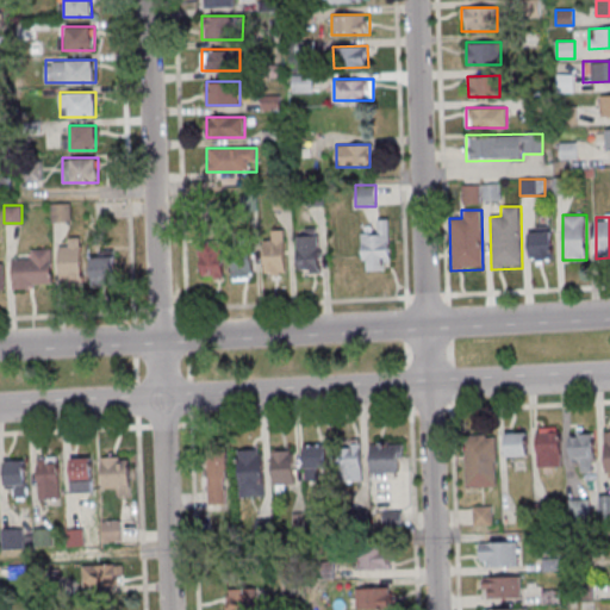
[(390,271),(390,218),(378,218),(378,231),(362,231),(362,271),(390,271)]
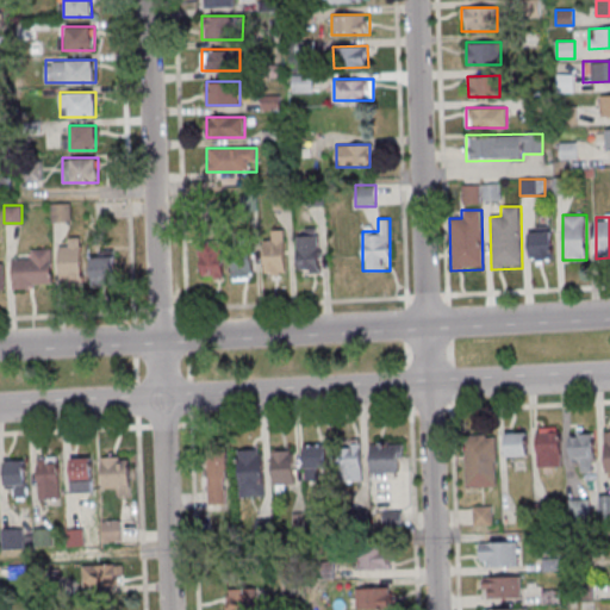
[(318,228),(298,228),(298,274),(318,274),(318,228)]
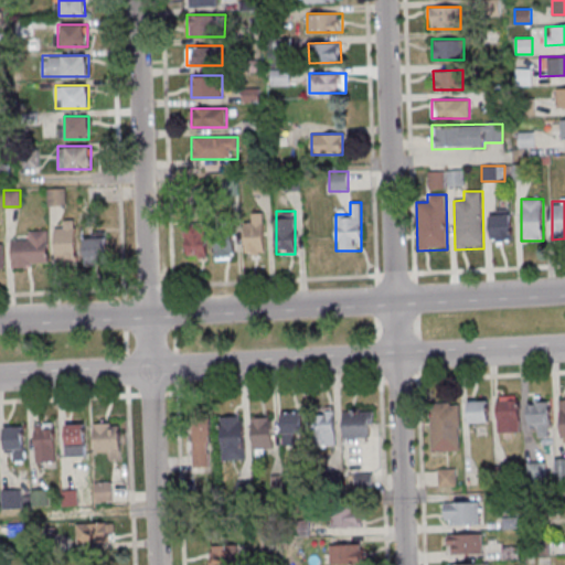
[(245,224),(245,255),(265,255),(265,212),(254,212),(254,224),(245,224)]
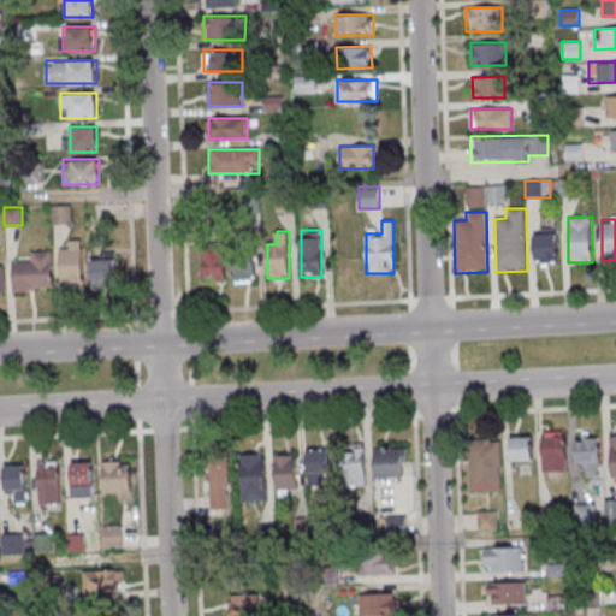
[(534,264),(560,264),(560,231),(534,231),(534,264)]
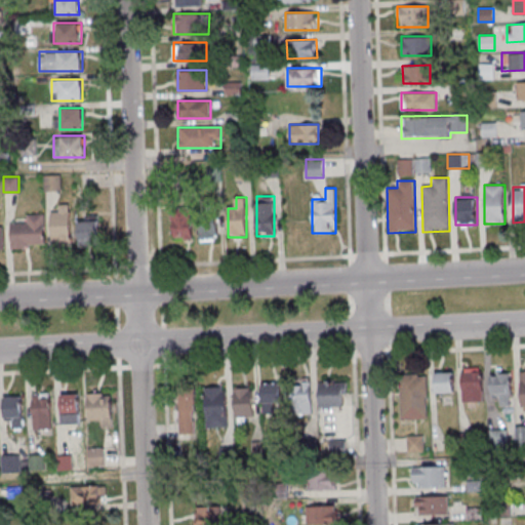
[(51,205),(51,243),(71,243),(71,205),(51,205)]
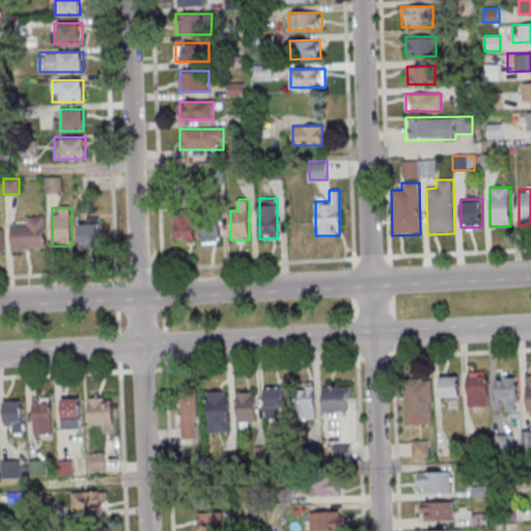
[(194,242),(194,210),(174,210),(174,242),(194,242)]
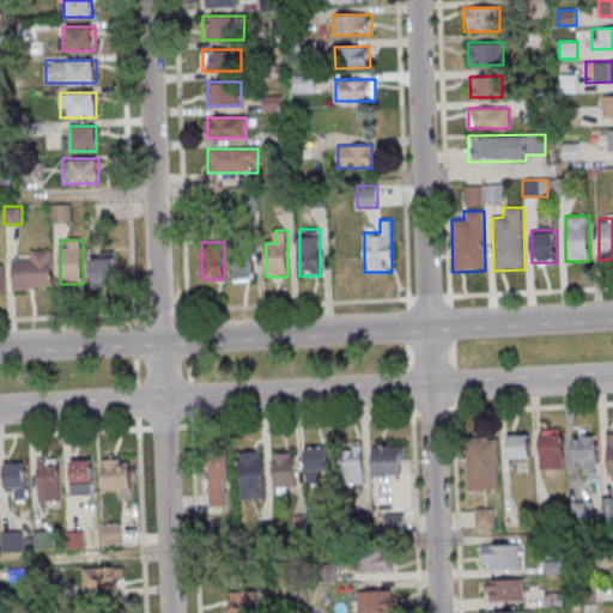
[(254,280),(254,248),(234,248),(234,280),(254,280)]
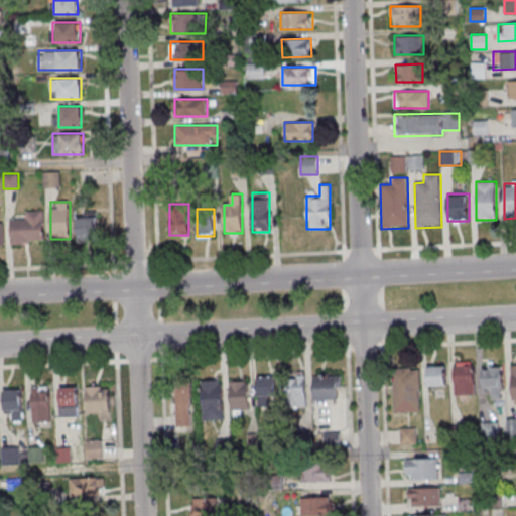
[(21,219),(11,219),(11,243),(44,243),(44,211),(21,211),(21,219)]
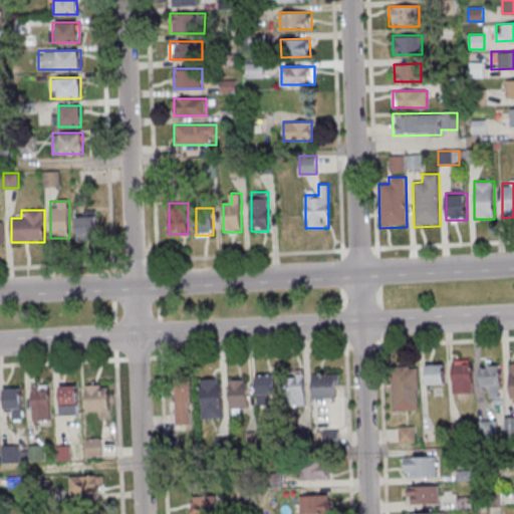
[(97,241),(97,210),(77,210),(77,241),(97,241)]
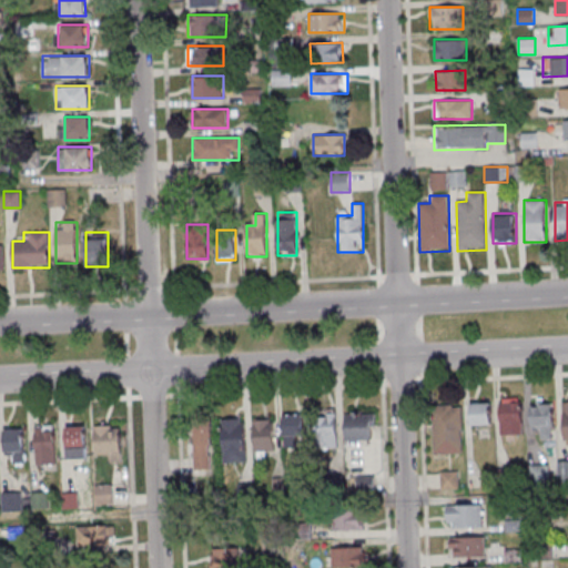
[(555,439),(555,402),(530,402),(530,428),(541,428),(541,439),(555,439)]
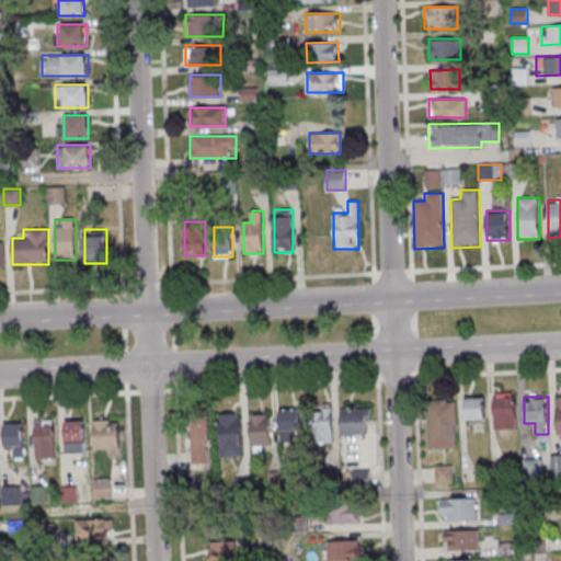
[(493,400),(494,431),(514,430),(513,399),(493,400)]
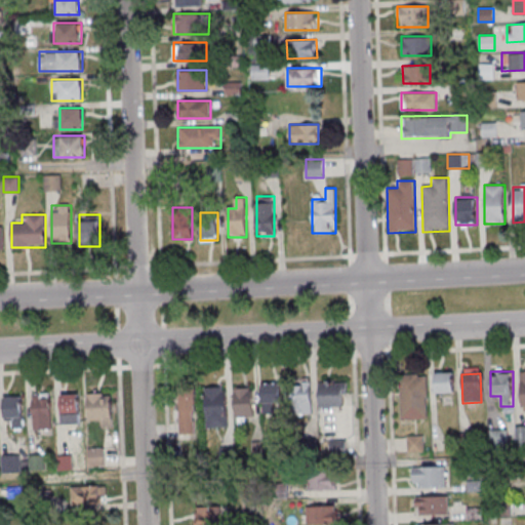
[(434,375),(435,395),(452,394),(451,374),(434,375)]
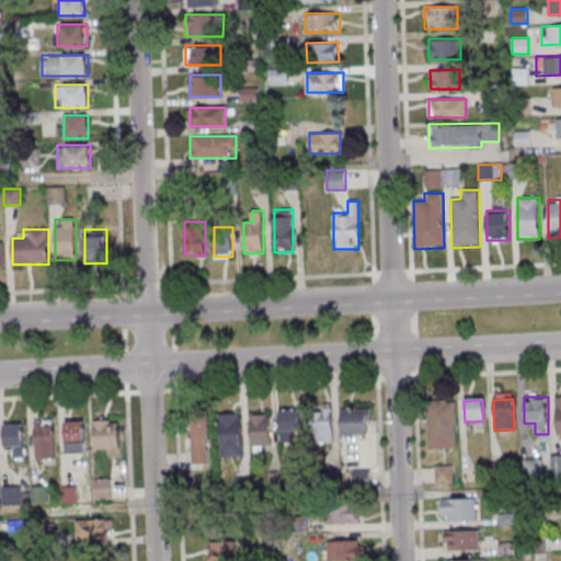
[(424,402),(427,450),(454,449),(453,425),(456,425),(455,403),(445,404),(445,401),(424,402)]
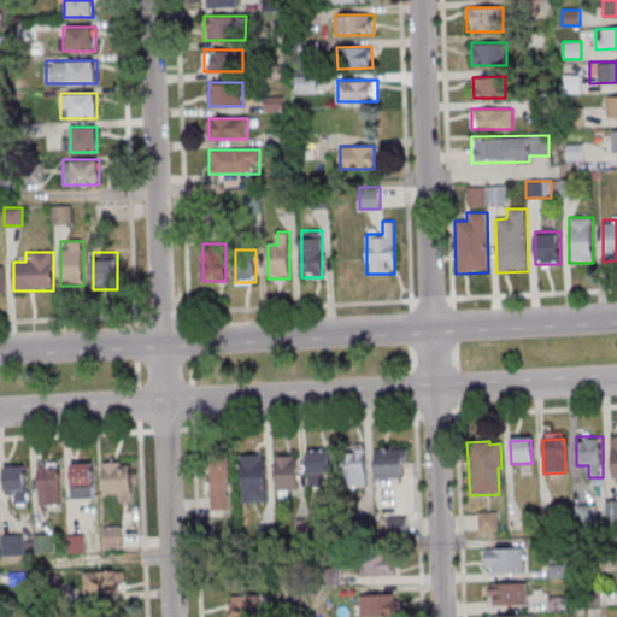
[(345,448),(345,480),(365,480),(365,448),(345,448)]
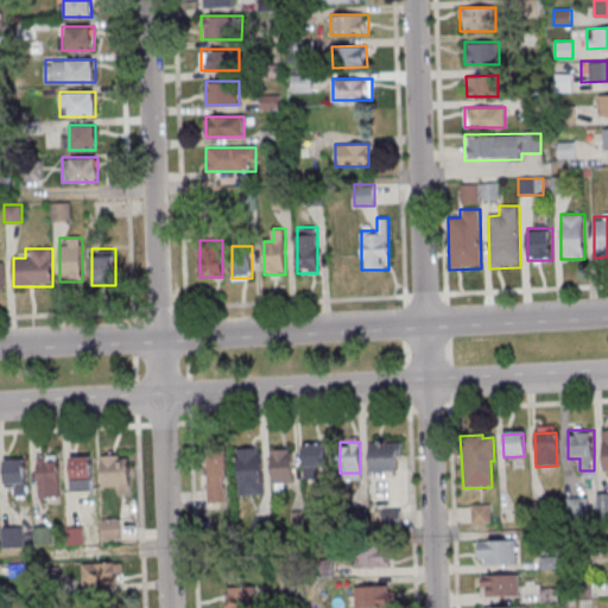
[(401,442),(368,442),(368,470),(401,470),(401,442)]
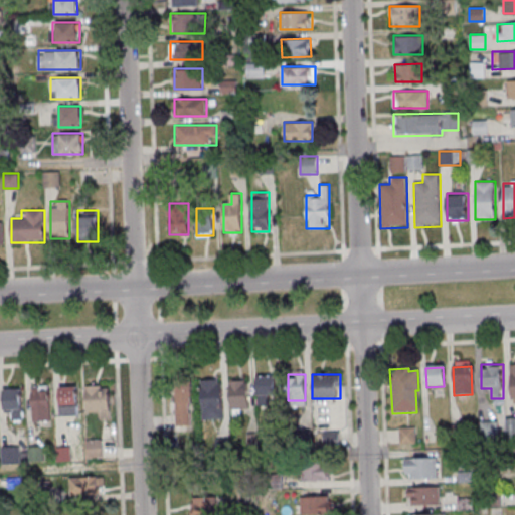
[(276,376),(256,376),(256,399),(276,399),(276,376)]
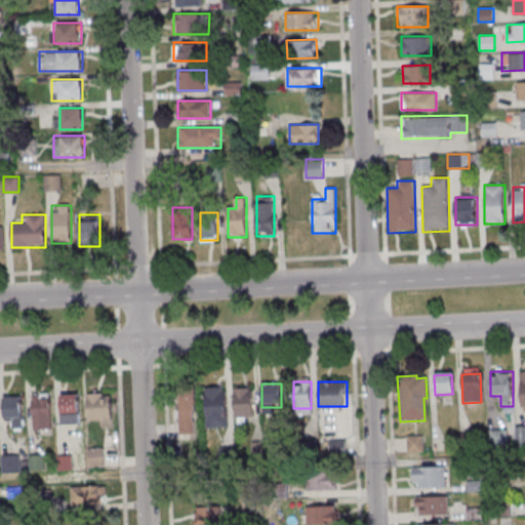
[(228,427),(227,387),(205,387),(205,427),(228,427)]
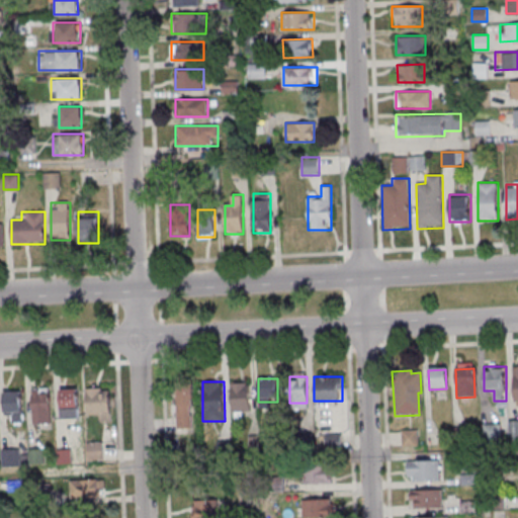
[(232,381),(232,414),(250,414),(250,381),(232,381)]
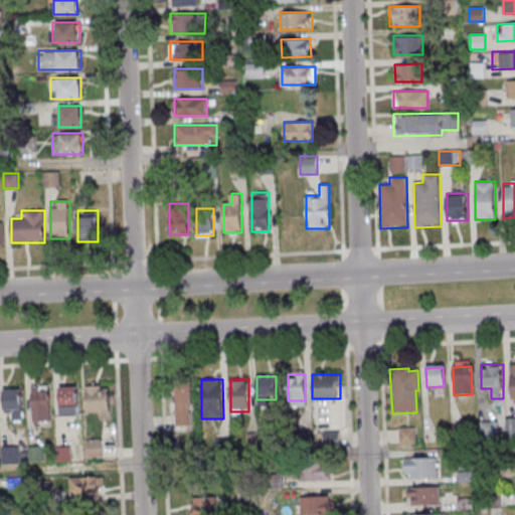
[(50,420),(50,384),(31,384),(31,420),(50,420)]
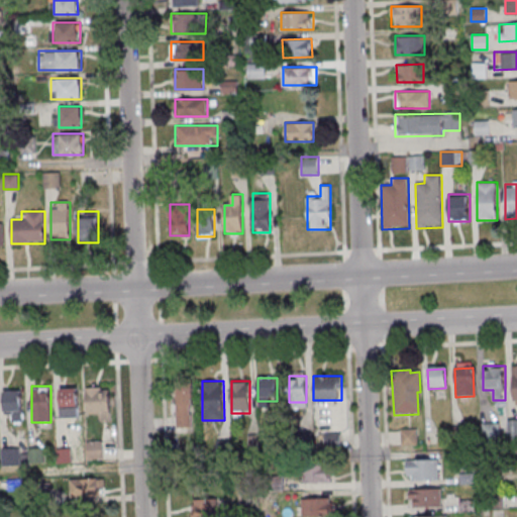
[(60,414),(78,414),(78,387),(60,387),(60,414)]
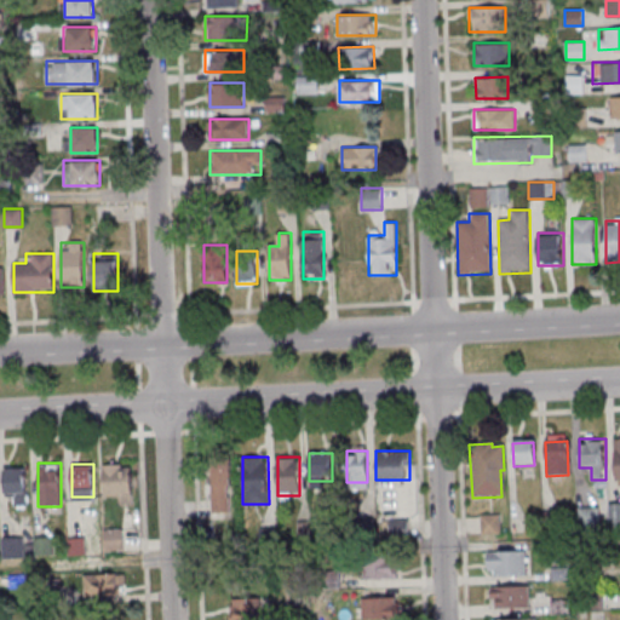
[(131,464),(103,464),(103,503),(131,503),(131,464)]
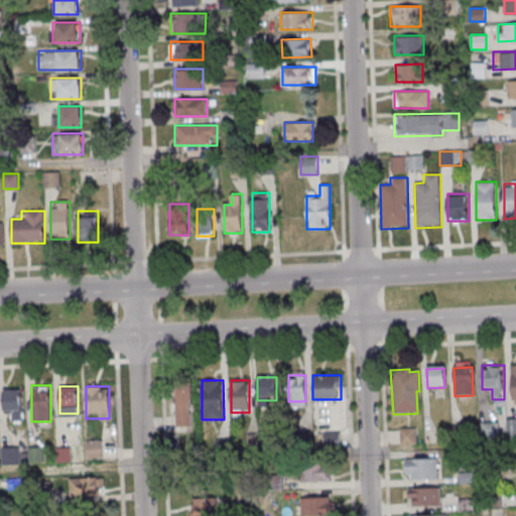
[(3,411),(12,411),(12,421),(22,421),(22,388),(3,388),(3,411)]
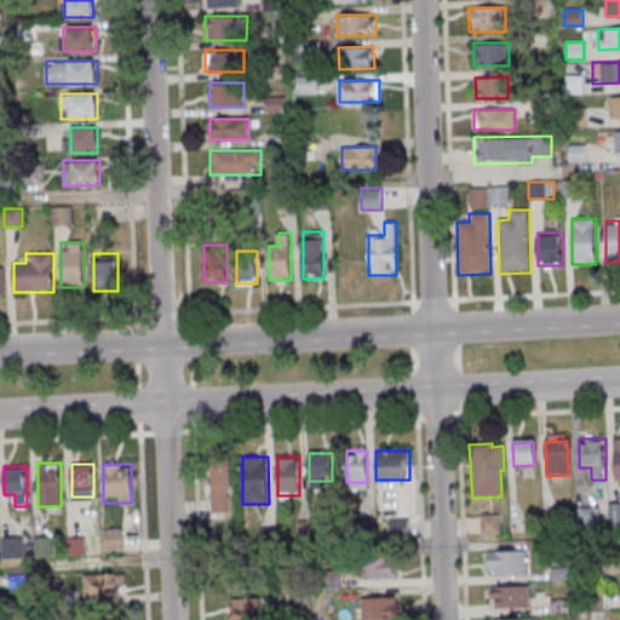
[(211,512),(231,512),(231,466),(211,466),(211,512)]
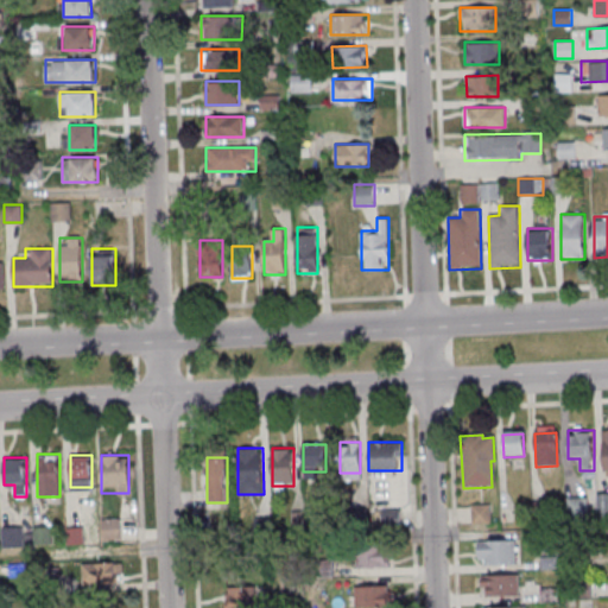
[(607,494),(596,495),(597,517),(607,515),(607,494)]
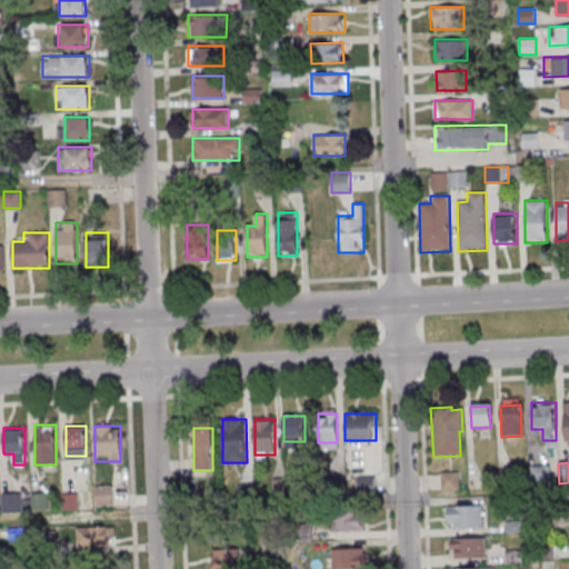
[(529,468),(530,487),(549,486),(548,467),(529,468)]
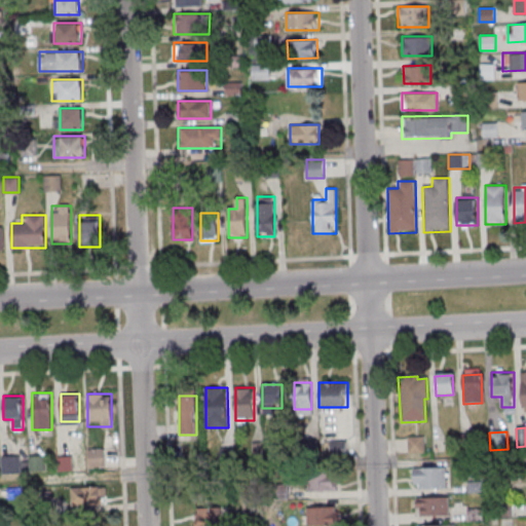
[(407,438),(407,455),(423,454),(422,438),(407,438)]
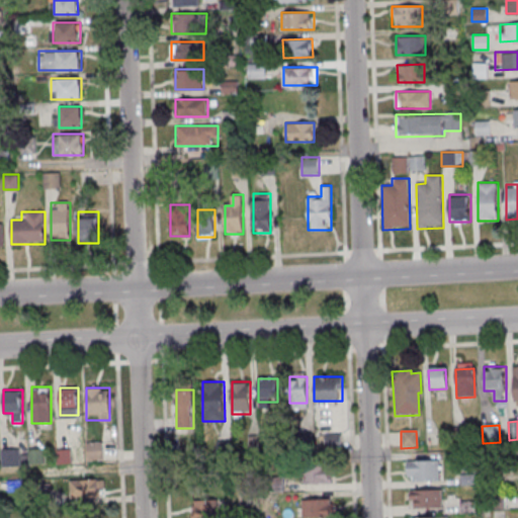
[(19,465),(19,448),(1,448),(1,465),(19,465)]
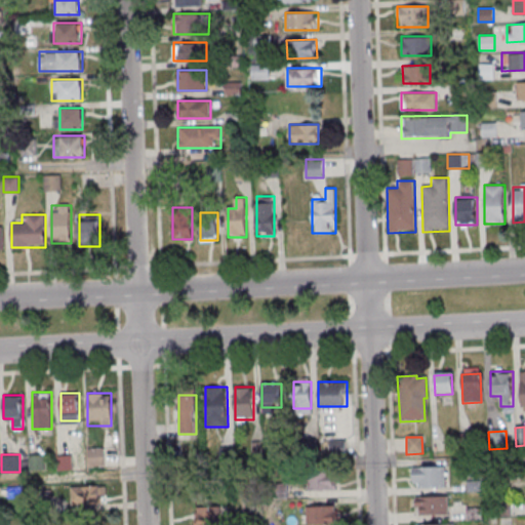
[(412,487),(446,487),(446,466),(412,466),(412,487)]
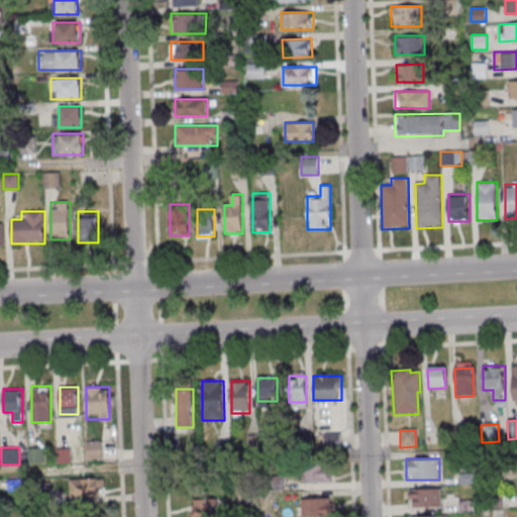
[(302,483),(332,483),(332,466),(302,466),(302,483)]
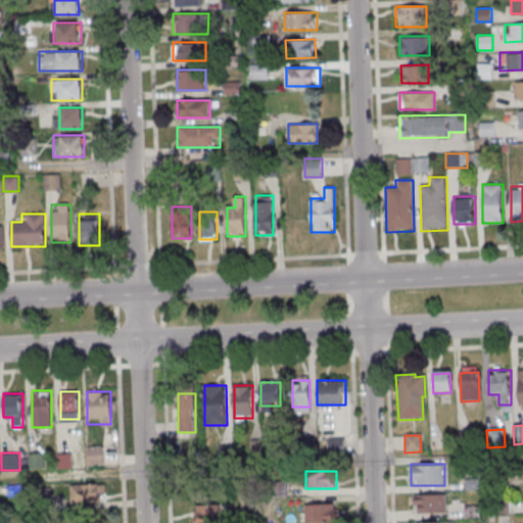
[(105,483),(70,484),(72,502),(105,501),(105,483)]
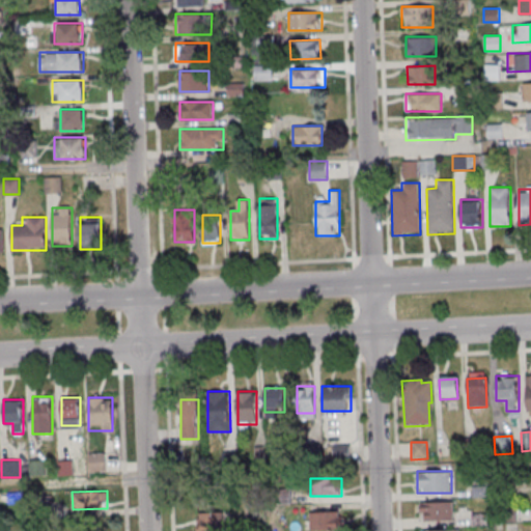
[(453,520),(453,501),(421,501),(421,520),(453,520)]
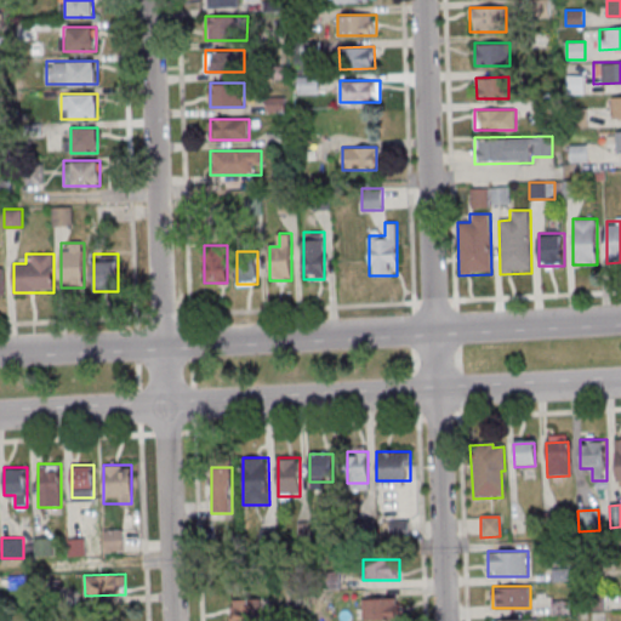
[(231,620),(263,620),(263,598),(232,598),(231,620)]
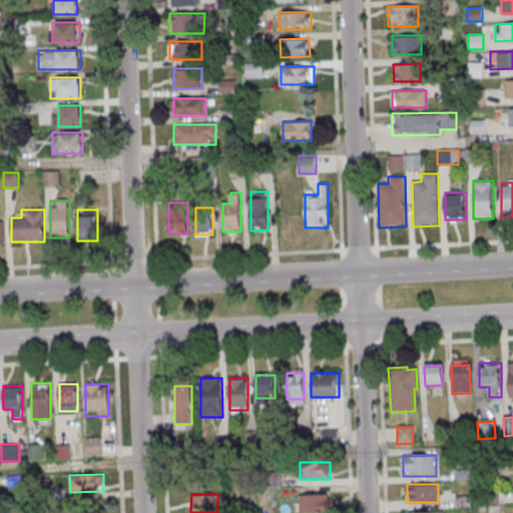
[(300,511),(330,511),(330,494),(300,494),(300,511)]
